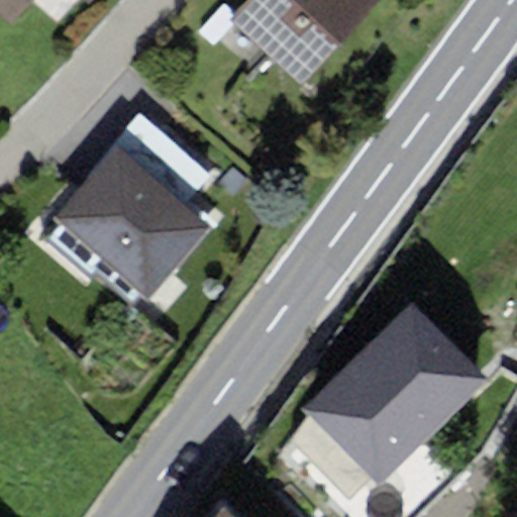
[(104,0),(0,0),(0,15),(17,30),(43,0),(83,0),(95,11),(104,0)]
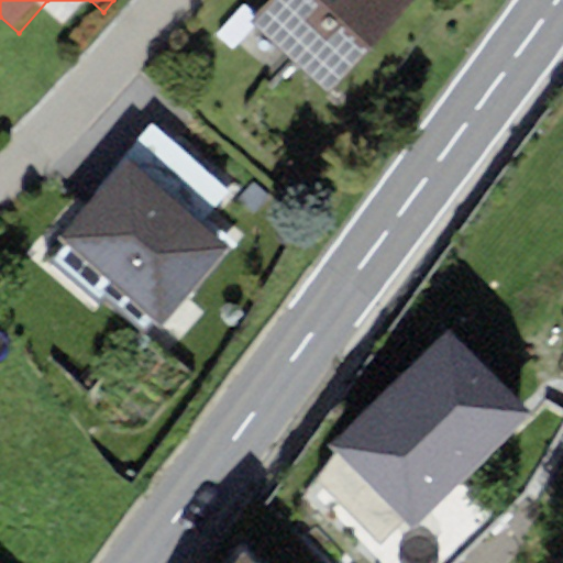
[(288,0),(258,33),(334,102),(428,0),(288,0)]
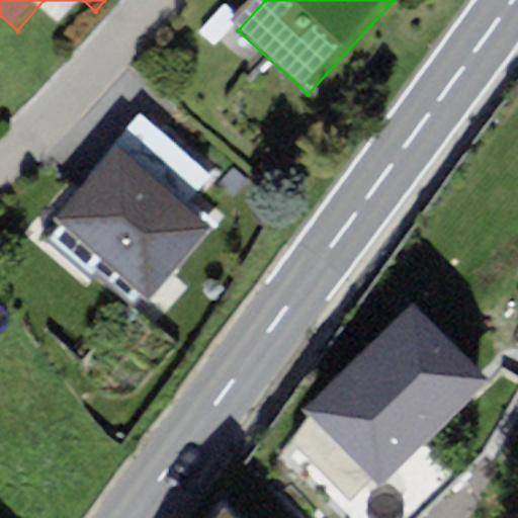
[(120,154),(58,224),(148,305),(210,235),(120,154)]
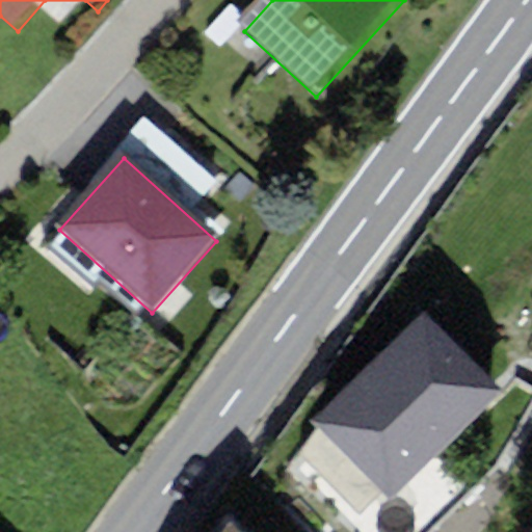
[(425,311),(312,419),(388,498),(500,390),(425,311)]
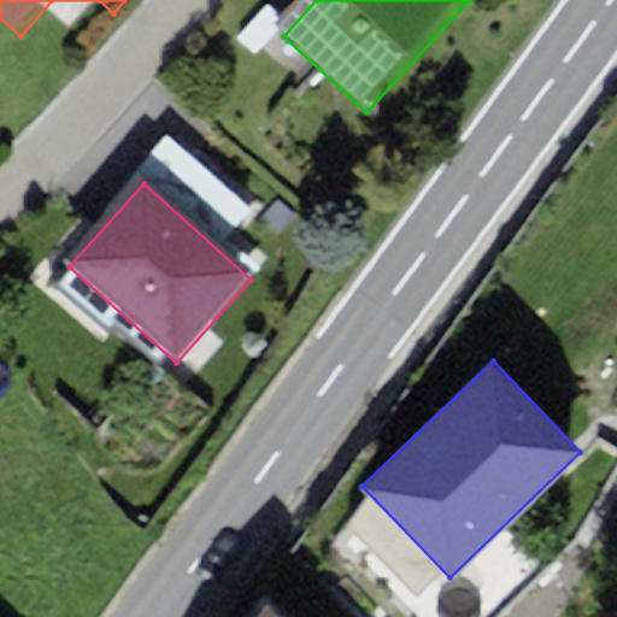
[(278,616),(268,604),(258,616),(278,616)]
